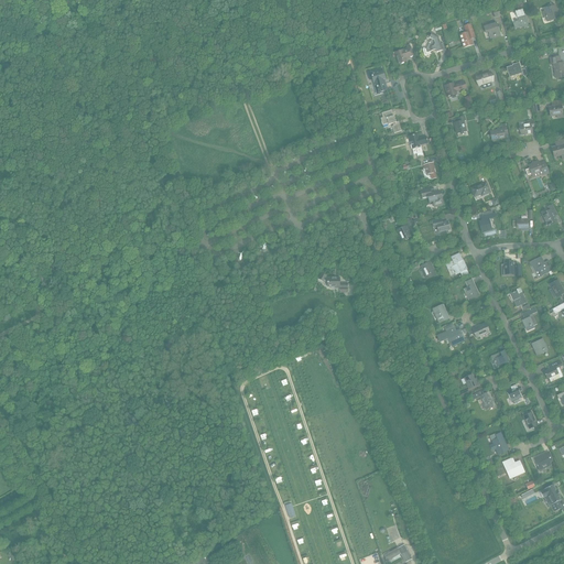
[(548,21),(559,18),(555,6),(549,8),(550,11),(545,12),(545,11),(542,12),(544,17),(546,17),(548,21)]
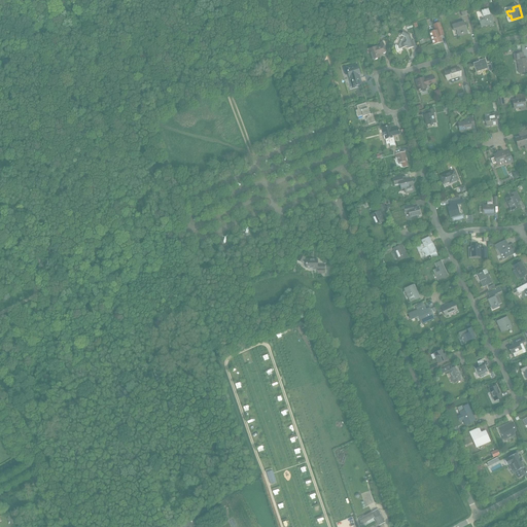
[(490,27),(494,26),(492,19),(493,19),(491,13),(490,13),(488,8),(483,9),(485,15),(484,15),(485,19),(481,21),(481,22),(480,22),(481,27),(486,26),(489,25),(490,27)]
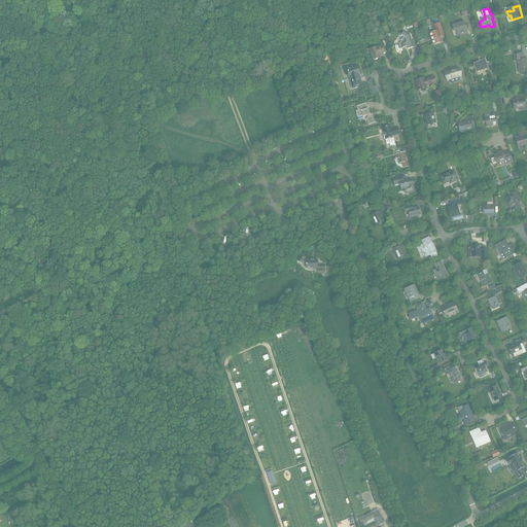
[(462,33),(467,32),(464,22),(452,25),(454,31),(457,30),(458,34),(458,37),(463,35),(462,33)]
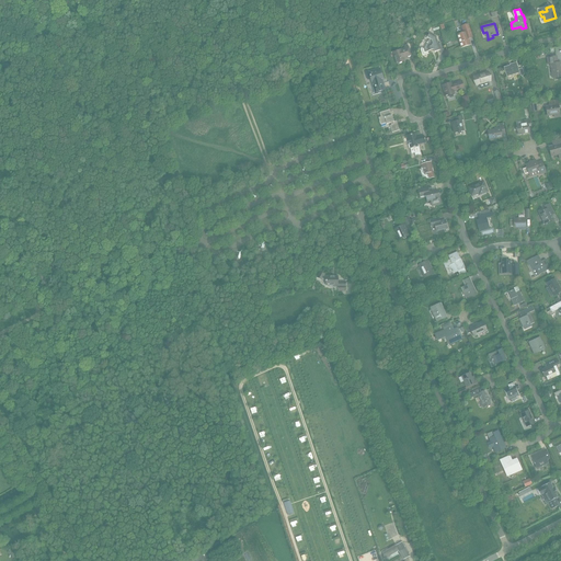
[(472,37),(470,31),(469,24),(464,25),(466,32),(457,35),(461,47),(470,45),(468,38),(472,37)]
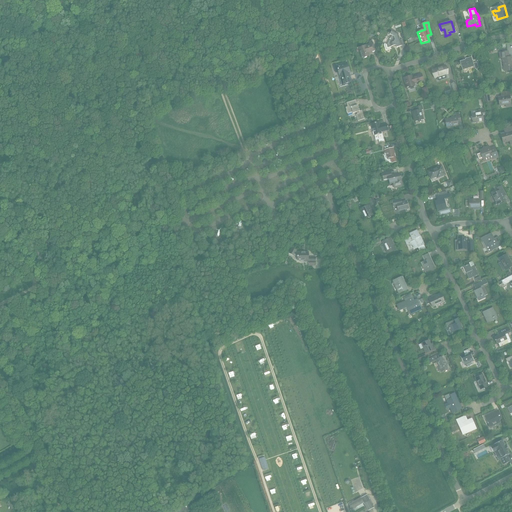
[(392,35),(387,44),(384,43),(383,45),(385,51),(391,49),(390,47),(396,45),(397,47),(404,45),(402,39),(400,40),(398,33),(392,30),(389,34),(392,35)]
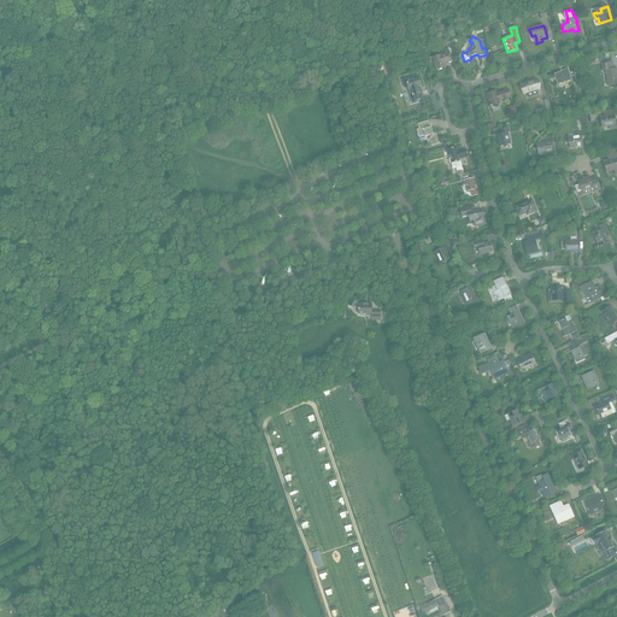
[(445,50),(446,53),(440,56),(440,54),(432,58),(436,70),(445,68),(442,62),(447,60),(447,62),(448,62),(448,63),(450,63),(451,63),(451,62),(452,60),(450,54),(453,53),(452,47),(445,50)]
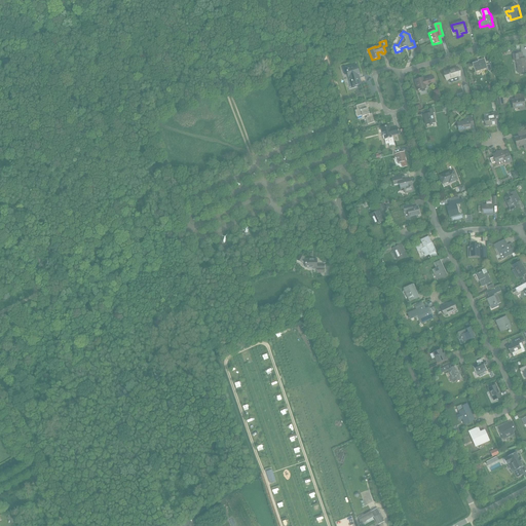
[(518,73),(525,71),(525,62),(525,59),(523,59),(522,52),(513,53),(514,61),(516,60),(518,73)]
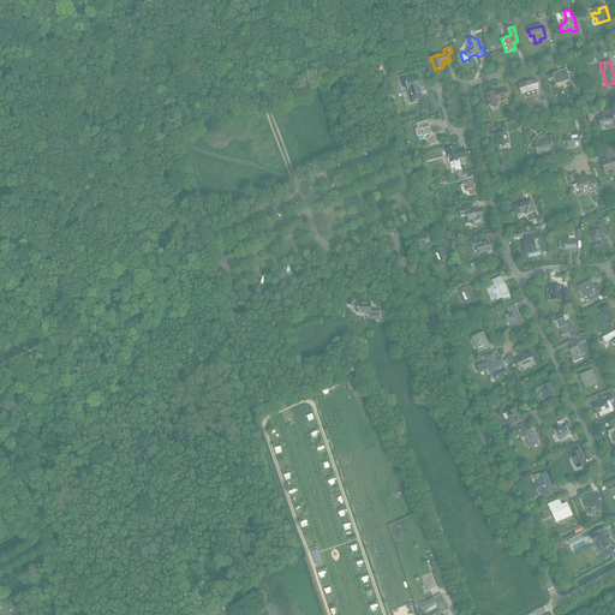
[(571,83),(574,82),(572,75),(568,76),(566,69),(561,70),(561,71),(553,73),(555,84),(569,81),(571,83)]
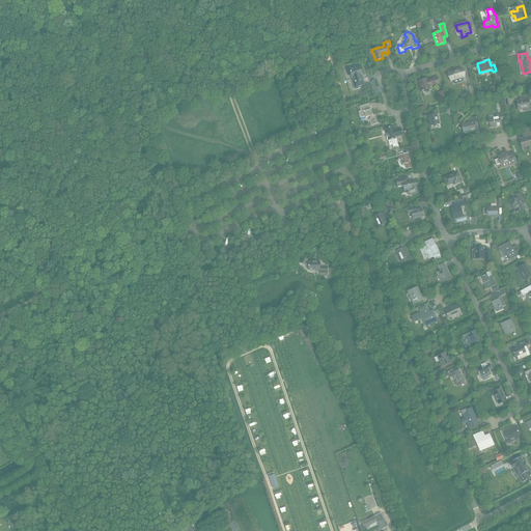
[(359,65),(348,68),(352,78),(354,78),(356,87),(364,85),(362,79),(361,79),(360,76),(362,75),(359,65)]
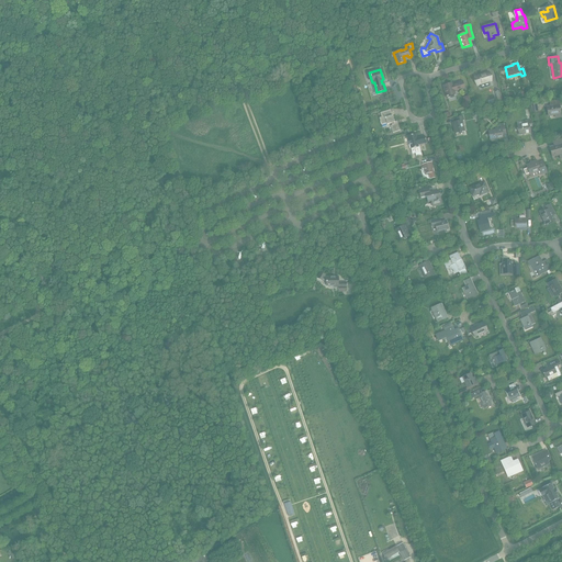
[(474,76),(478,86),(481,85),(483,85),(483,83),(491,81),(489,71),(474,76)]
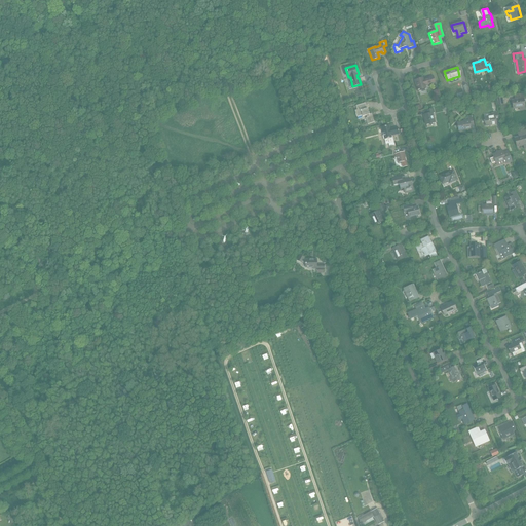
[(431,84),(435,83),(433,76),(423,79),(422,78),(414,80),(417,90),(425,88),(424,84),(430,82),(431,84)]
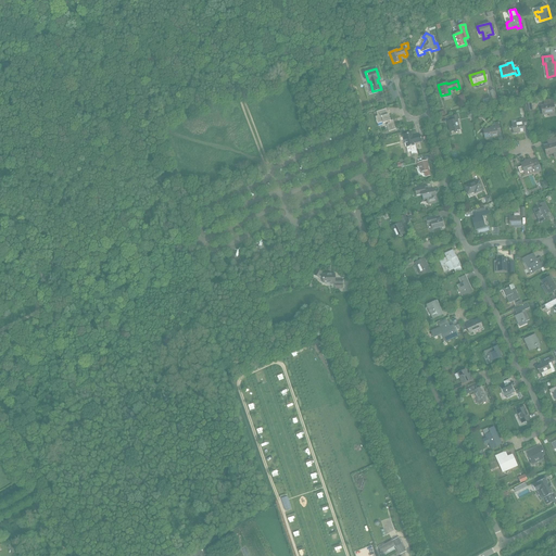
[(553,104),(555,103),(555,101),(555,99),(547,100),(547,104),(541,105),(542,115),(555,113),(553,104)]
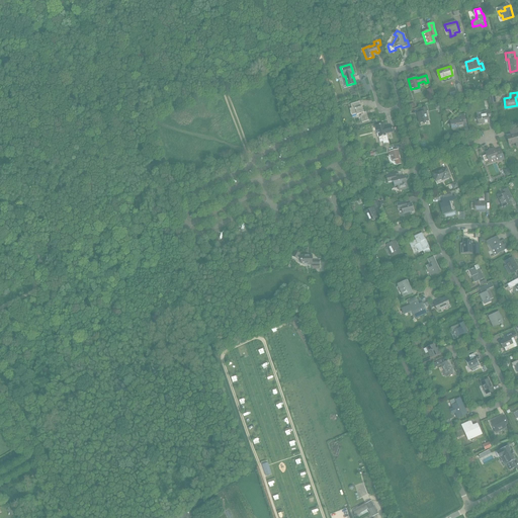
[(362,122),(369,120),(366,111),(364,111),(363,109),(362,110),(361,106),(355,107),(354,103),(351,104),(352,107),(350,108),(351,114),(356,113),(357,114),(360,113),(361,115),(360,115),(362,122)]
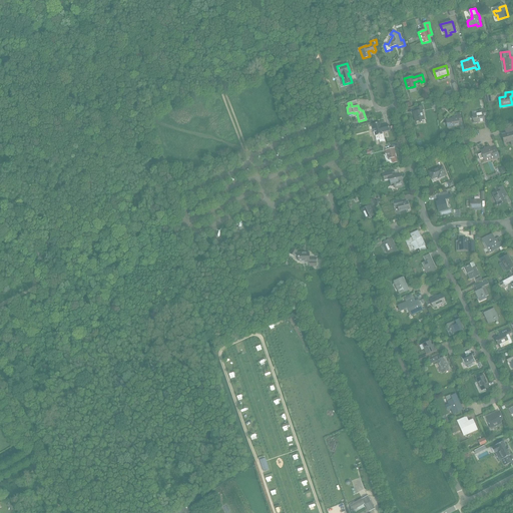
[(421,110),(423,109),(422,106),(416,107),(417,111),(413,112),(415,121),(424,119),(421,110)]
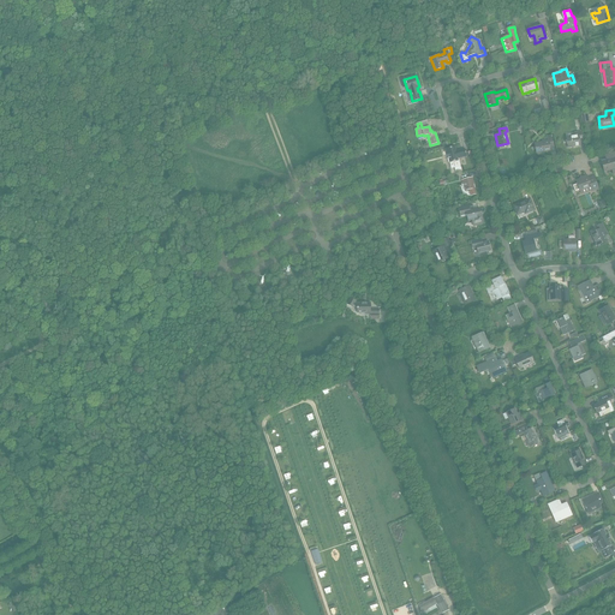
[(583,141),(583,139),(581,131),(574,132),(575,135),(566,137),(568,148),(580,145),(579,142),(583,141)]
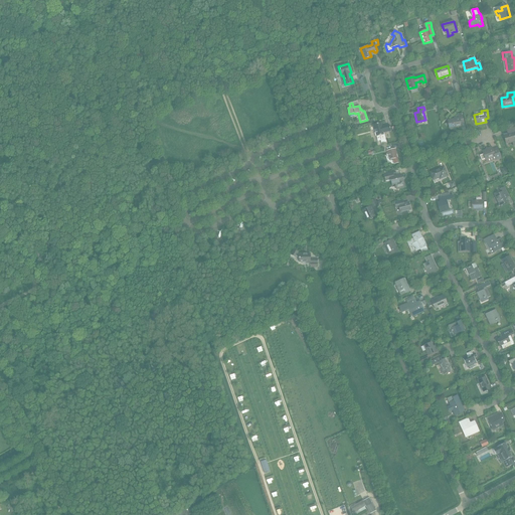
[(461,123),(464,123),(462,116),(459,116),(459,118),(448,120),(449,128),(461,126),(461,123)]
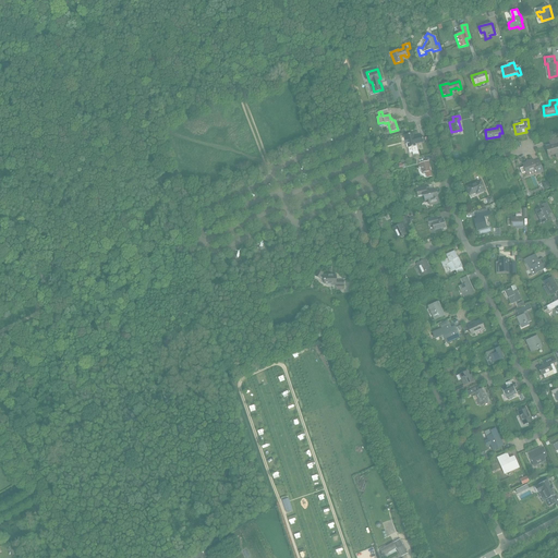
[(413,133),(404,135),(408,147),(412,147),(413,155),(417,154),(415,144),(423,142),(422,135),(413,137),(413,133)]
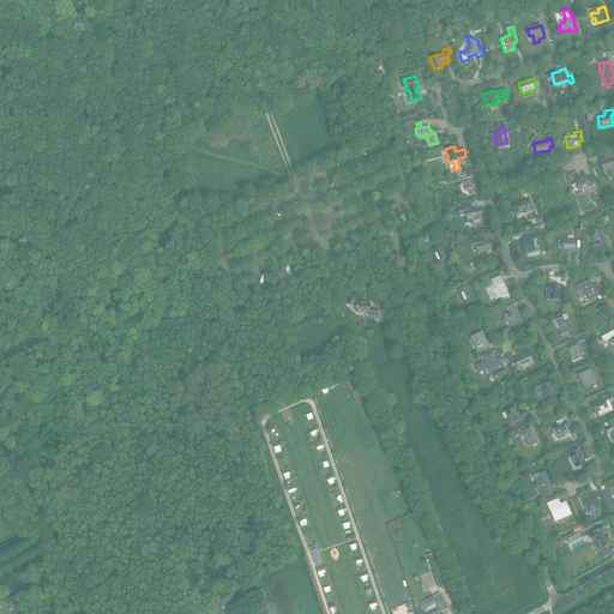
[(613,151),(605,155),(606,160),(601,161),(603,172),(613,168),(613,151)]
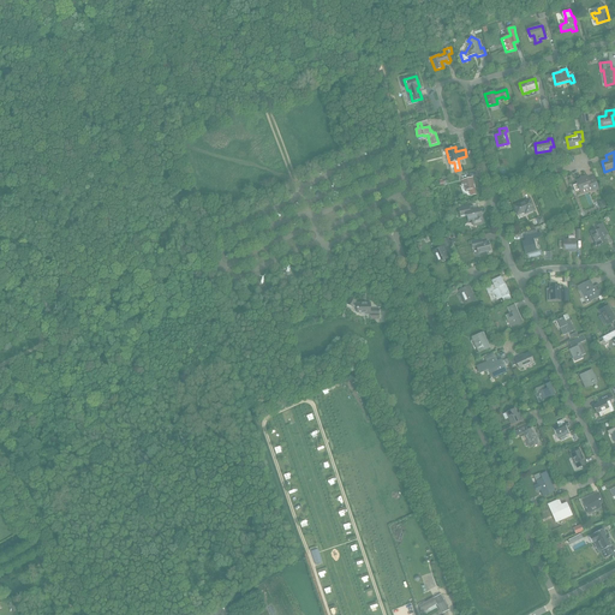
[(577,184),(573,185),(575,191),(579,189),(580,190),(591,186),(592,191),(598,189),(593,177),(587,178),(586,175),(575,180),(577,184)]
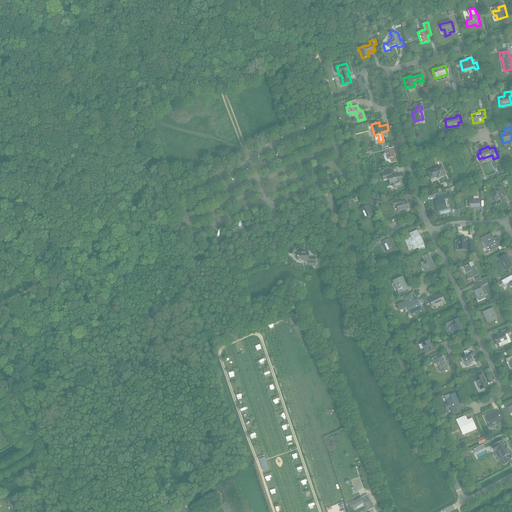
[(395,157),(394,157),(393,154),(395,153),(393,148),(385,150),(386,154),(387,153),(388,159),(390,158),(392,163),(396,162),(395,157)]
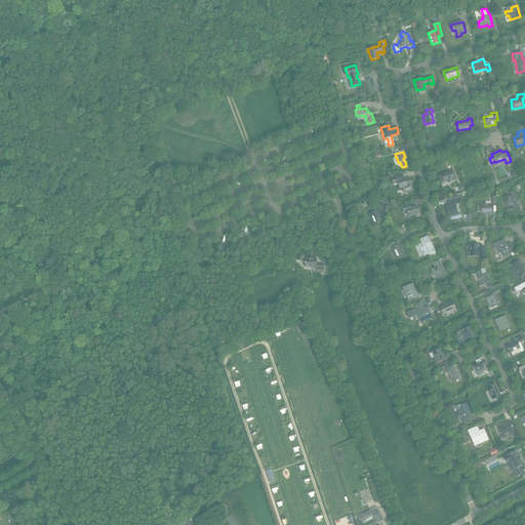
[(448,183),(456,179),(452,169),(438,175),(441,183),(447,180),(448,183)]
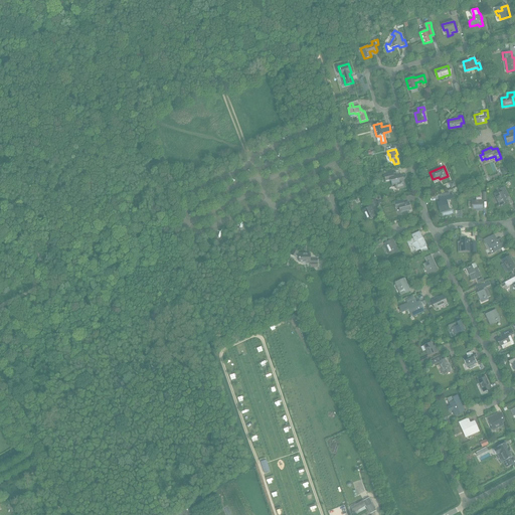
[(401,187),(404,187),(403,181),(403,180),(403,178),(402,177),(402,175),(400,175),(396,176),(395,171),(383,174),(385,180),(390,178),(392,187),(395,186),(396,187),(401,186),(401,187)]
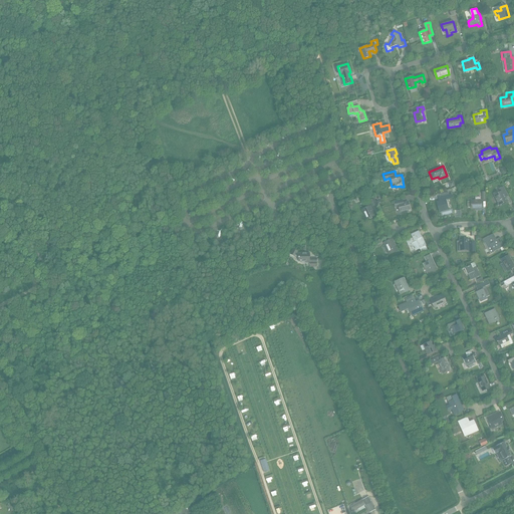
[(499,206),(507,202),(504,196),(507,194),(503,187),(498,189),(500,192),(494,196),(499,206)]
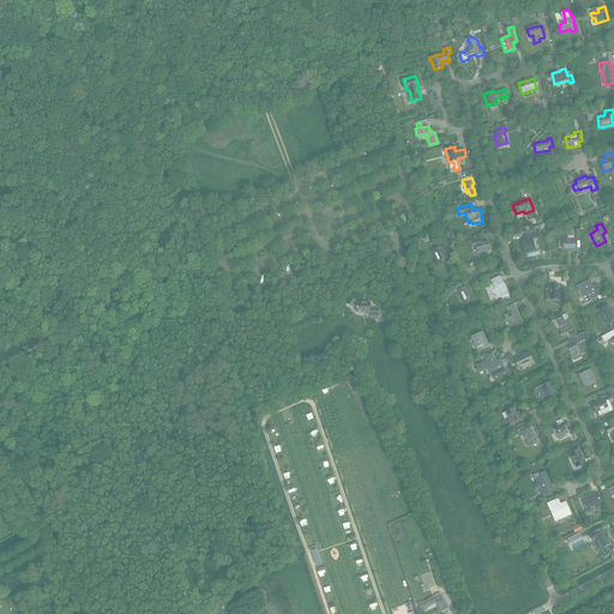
[(533,238),(540,236),(539,232),(525,235),(527,239),(521,241),(524,252),(535,250),(533,238)]
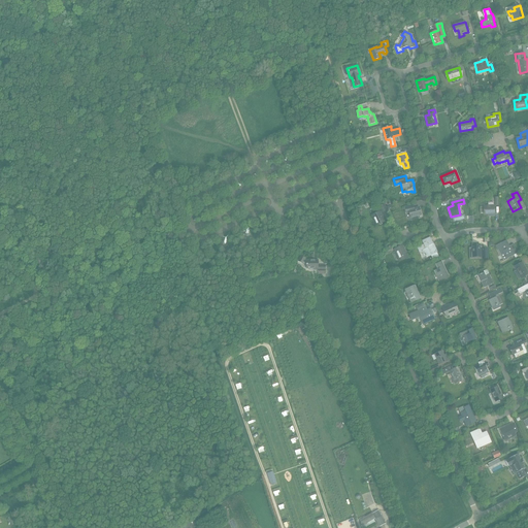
[(410,218),(421,215),(419,207),(411,209),(410,205),(405,207),(406,213),(409,212),(410,218)]
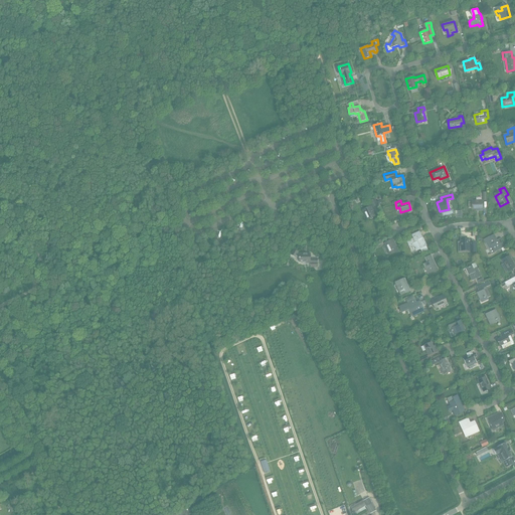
[(472,201),(468,202),(469,207),(472,207),(472,209),(479,209),(479,210),(482,210),(482,200),(472,201)]
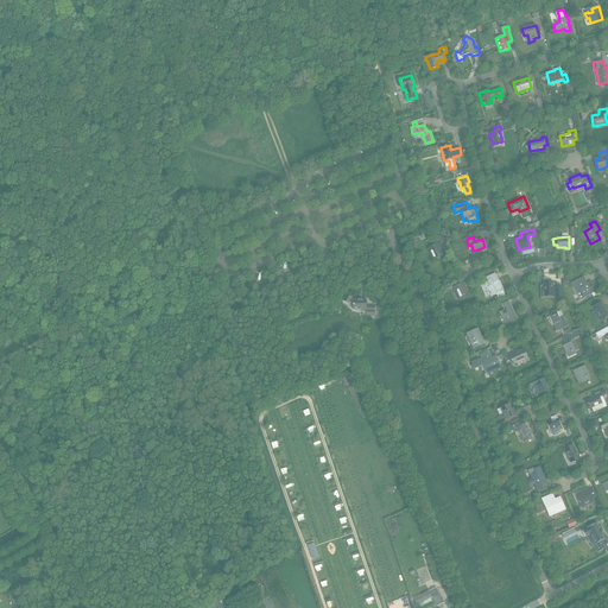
[(434,259),(443,255),(437,244),(429,247),(434,259)]
